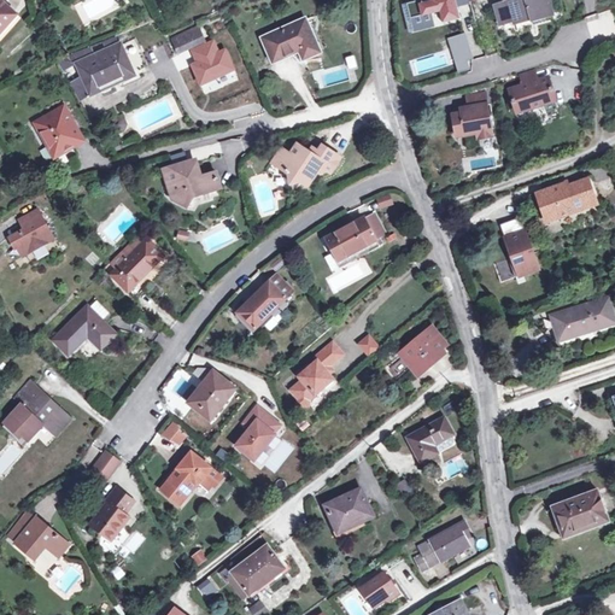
[(0,30),(15,13),(0,0),(0,30)]
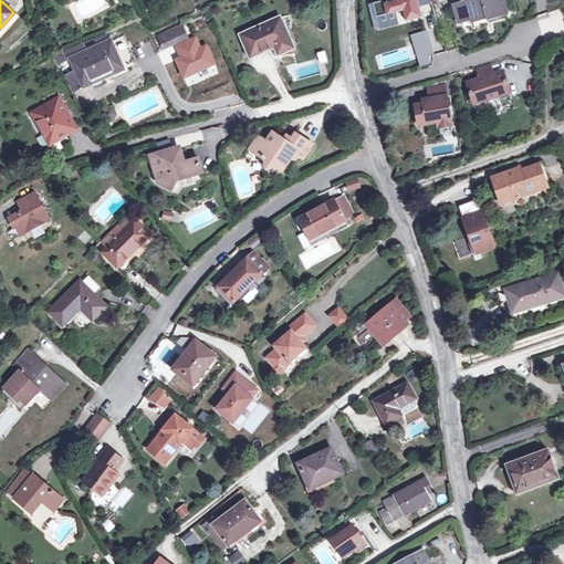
[(386,0),(372,0),(375,13),(403,8),(405,19),(421,14),(418,0),(386,0)]
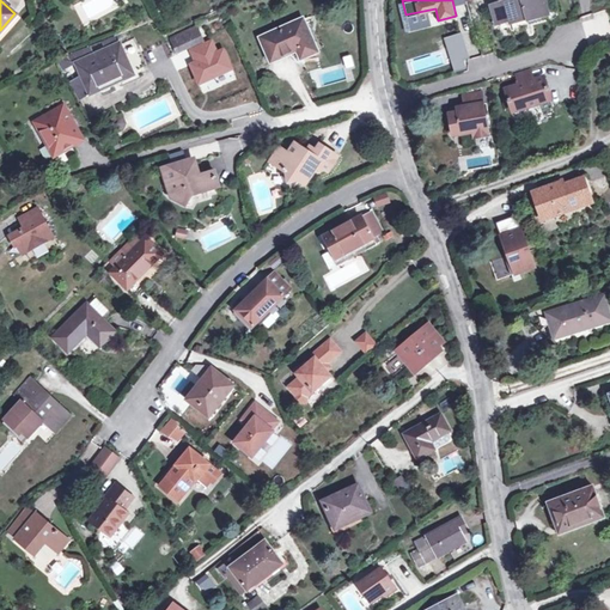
[(493,23),(505,19),(506,22),(524,17),(525,19),(544,13),(541,0),(502,0),(489,4),(493,23)]
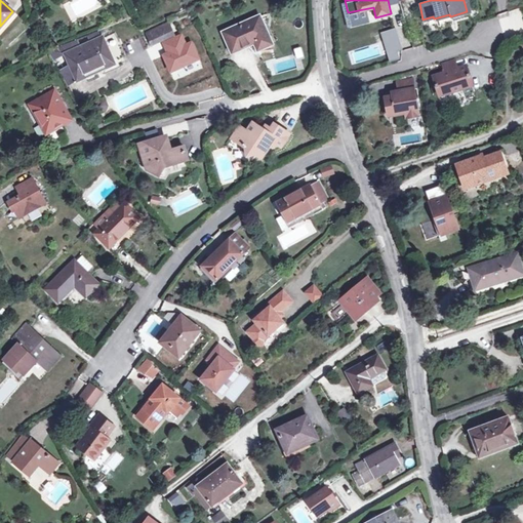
[(167,21),(174,16),(172,12),(165,15),(167,21)]
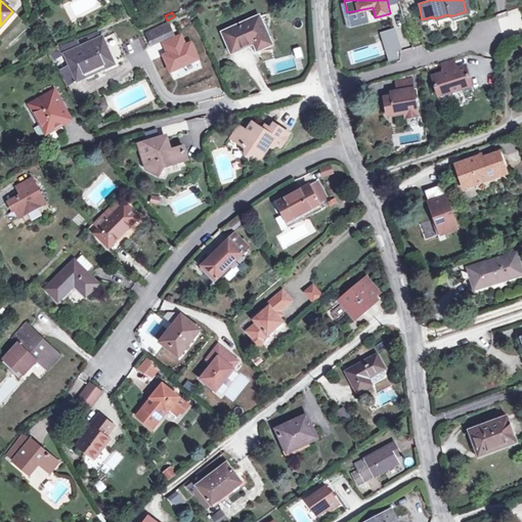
[(259,26),(255,16),(221,31),(230,50),(252,41),(255,48),(268,43),(260,25),(259,26)]
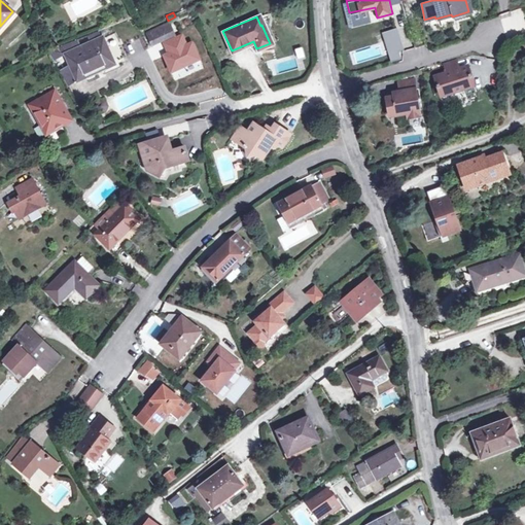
[(144,32),(148,40),(170,29),(167,22),(144,32)]
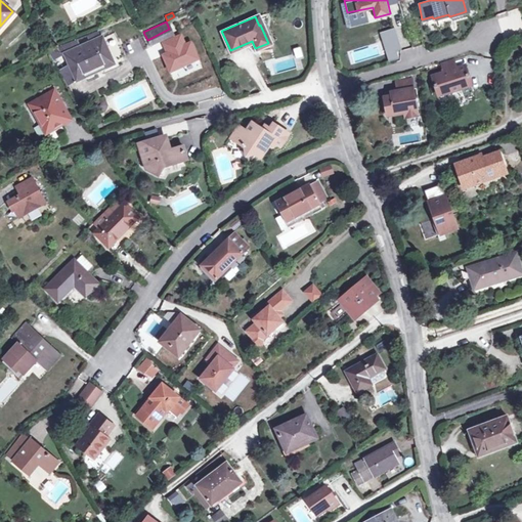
[(391,27),(377,32),(385,59),(396,58),(397,48),(391,27)]
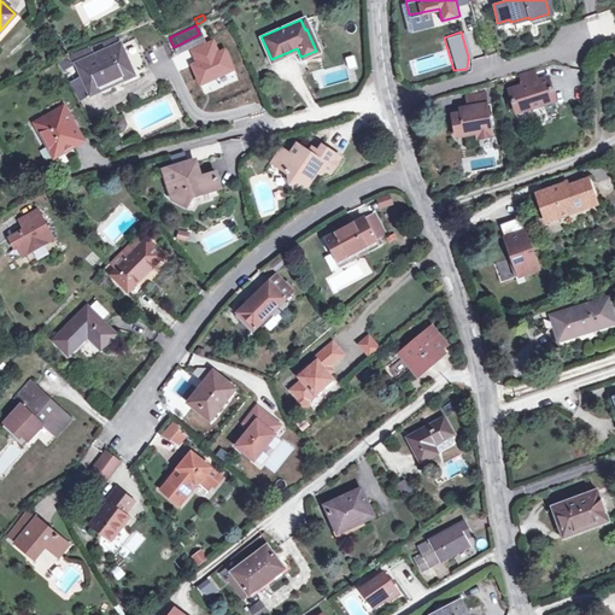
[(111,34),(69,51),(74,60),(72,60),(88,93),(133,72),(117,41),(115,41),(111,34)]
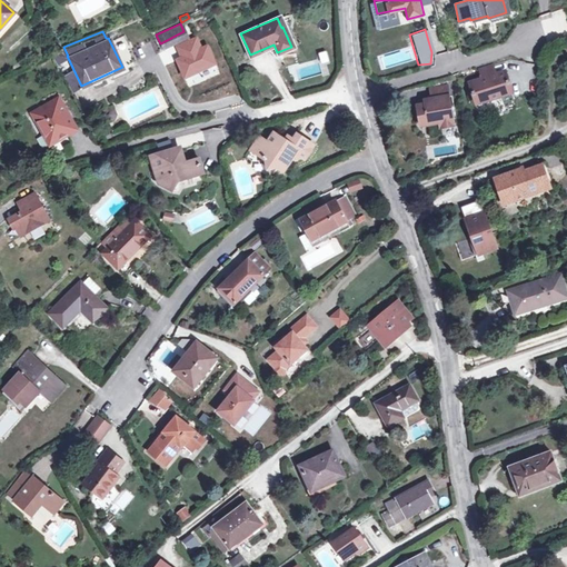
[(111,36),(122,65),(133,61),(122,32),(111,36)]
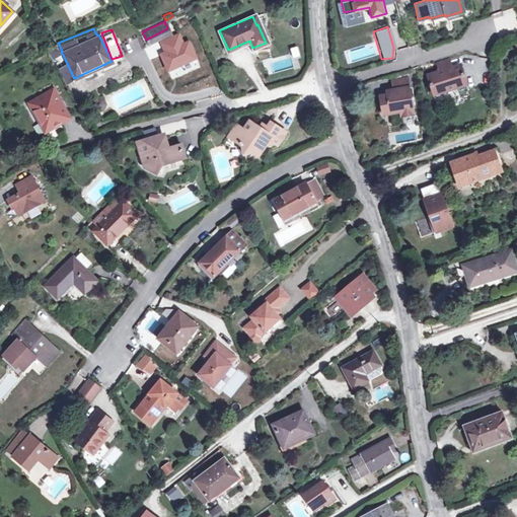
[(137,38),(123,41),(125,51),(139,48),(137,38)]
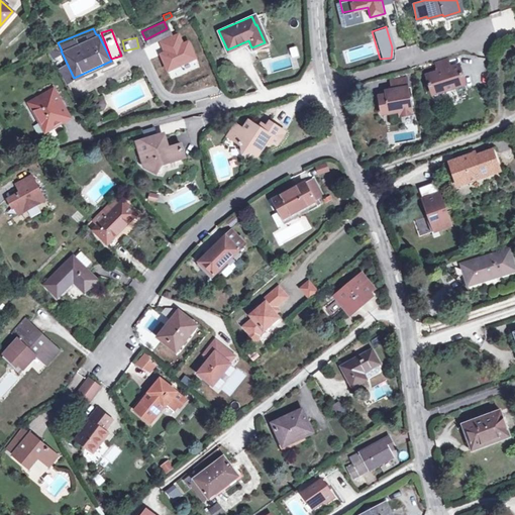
[(62,50),(58,42),(55,43),(43,49),(63,83),(74,78),(61,50),(62,50)]
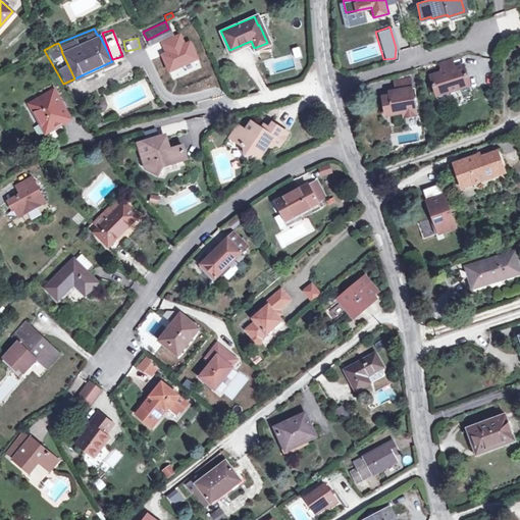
[(440,62),(443,69),(452,67),(450,59),(440,62)]
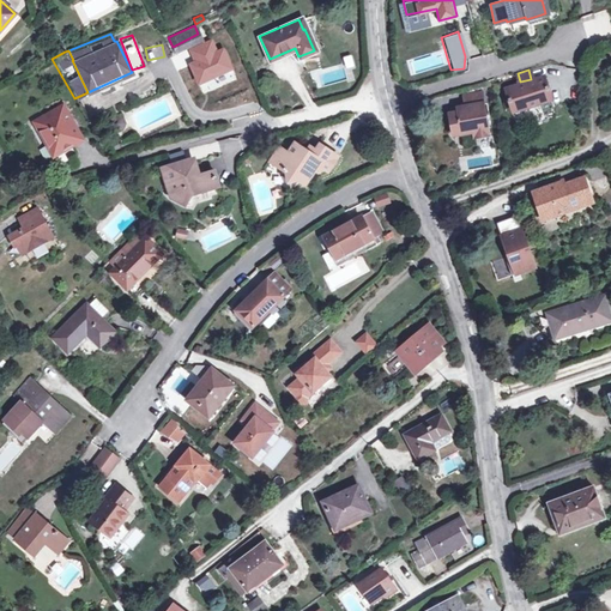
[(508,101),(509,100),(513,109),(549,98),(545,89),(548,88),(546,85),(544,85),(542,76),(531,79),(520,82),(506,86),(508,96),(507,96),(508,101)]
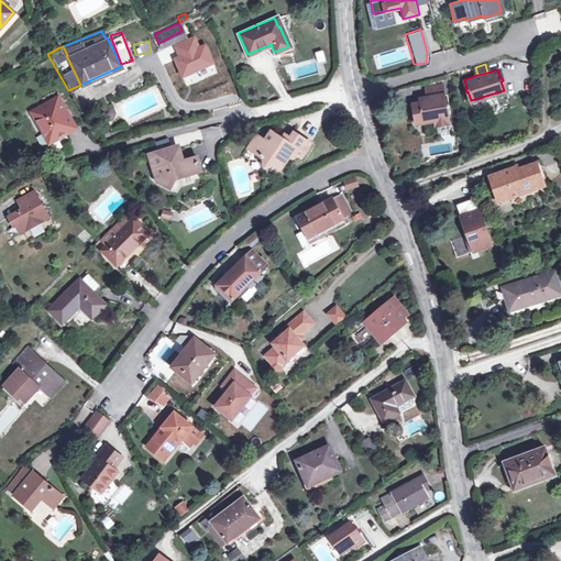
[(425,86),(426,95),(442,92),(441,83),(425,86)]
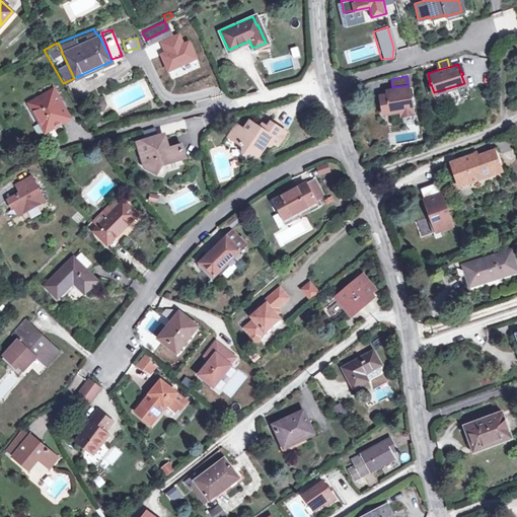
[(408,85),(392,87),(386,89),(386,92),(382,93),(383,98),(380,99),(382,113),(399,109),(399,115),(412,113),(408,85)]
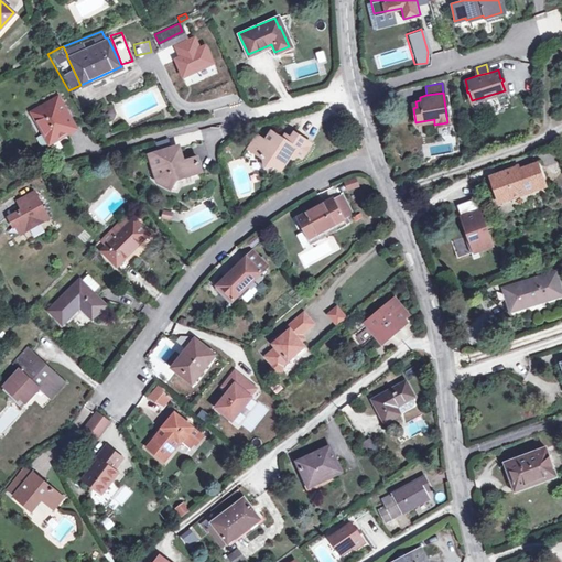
[(30,111),(47,141),(73,127),(56,96),(30,111)]
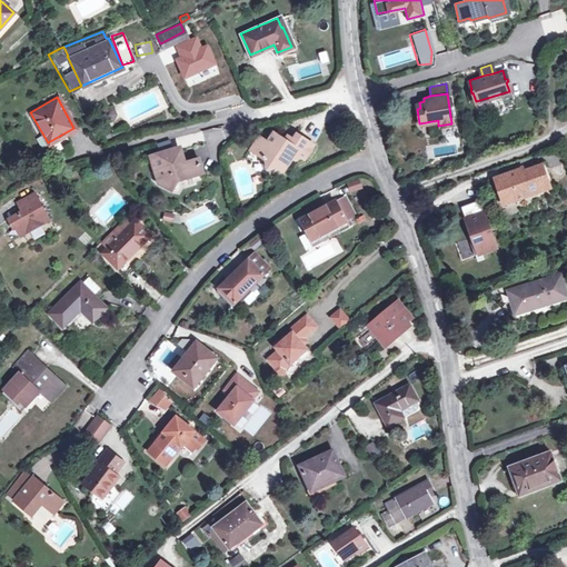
[(101,108),(99,112),(101,117),(107,121),(111,119),(113,112),(111,108),(107,106),(101,108)]
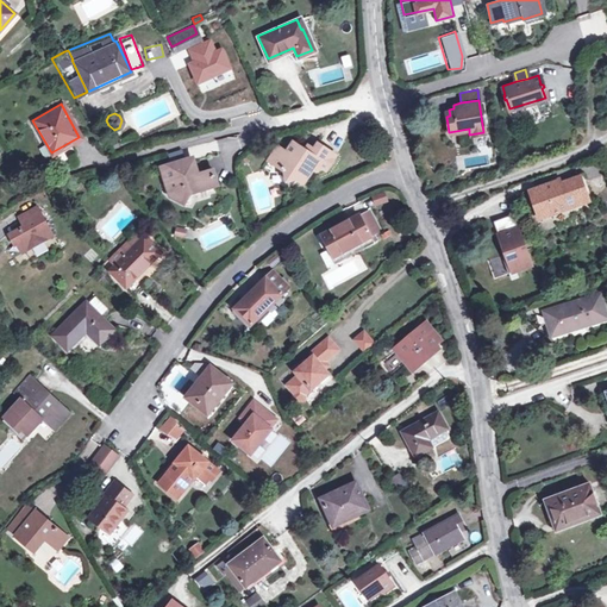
[(308,152),(301,148),(291,139),(283,150),(274,144),(266,158),(282,170),(283,180),(293,177),(300,182),(308,169),(319,167),(323,169),(333,155),(315,142),(311,148),(308,152)]
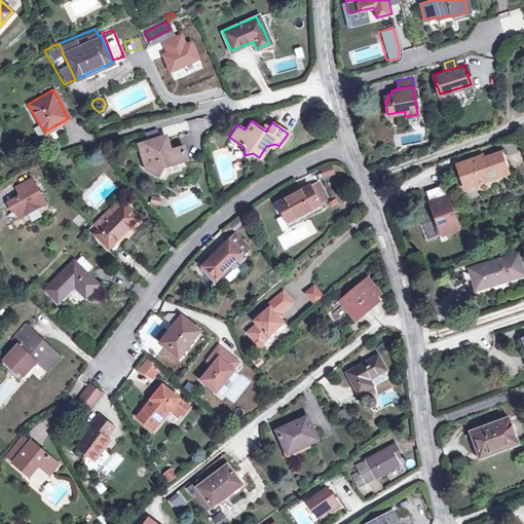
[(163,146),(161,139),(139,146),(141,155),(145,154),(148,163),(145,169),(156,174),(162,162),(165,164),(186,157),(182,144),(169,149),(167,149),(163,146)]
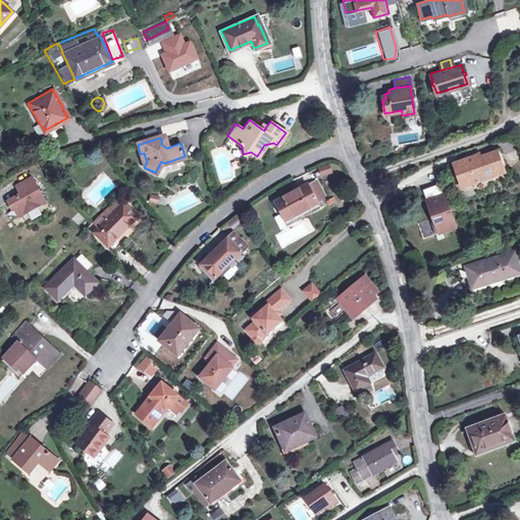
[(452,161),(458,180),(469,176),(470,182),(502,170),(495,150),(478,155),(477,152),(452,161)]
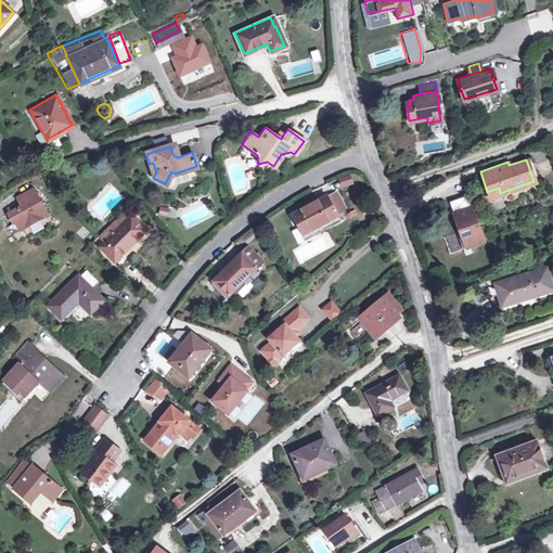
[(339,184),(351,181),(349,171),(336,176),(339,184)]
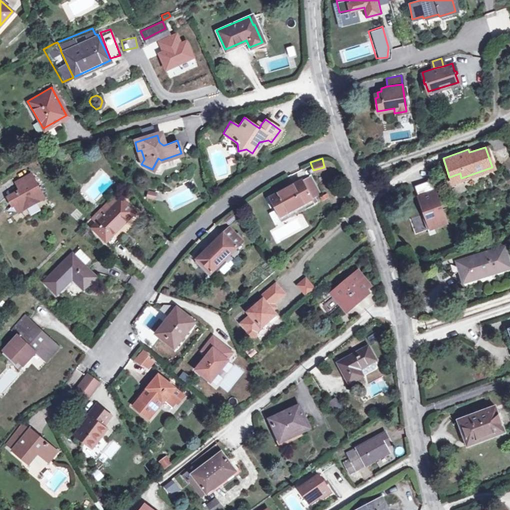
[(18,189),(8,194),(17,211),(43,196),(29,172),(14,181),(18,189)]
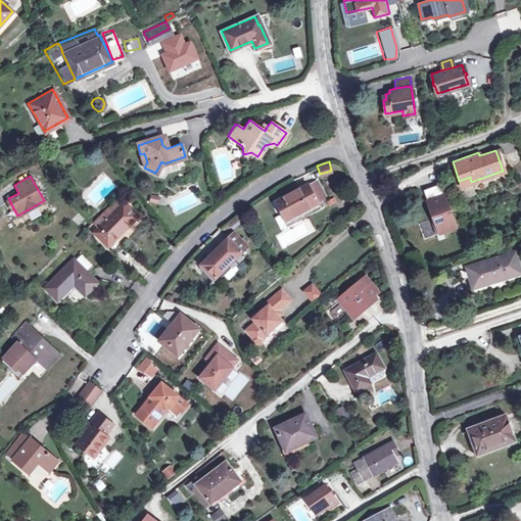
[(470,177),(459,181),(461,186),(471,182),(470,177)]
